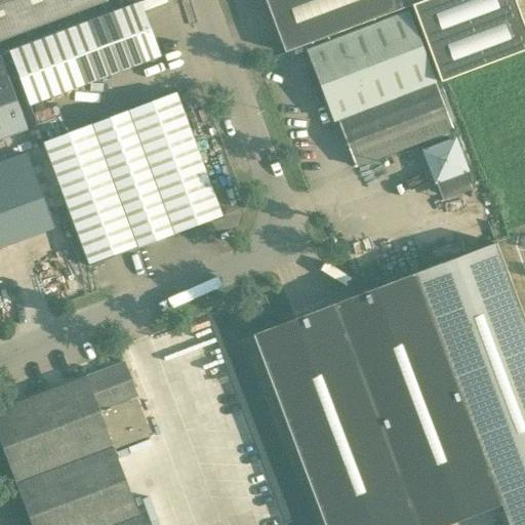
[(0,0),(0,41),(108,1),(107,0),(0,0)]
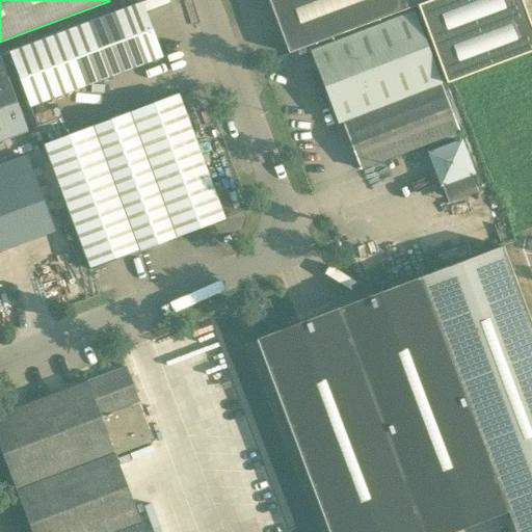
[(269,0),(289,53),(310,46),(406,9),(409,8),(417,5),(446,84),(531,51),(531,24),(523,0),(269,0)]
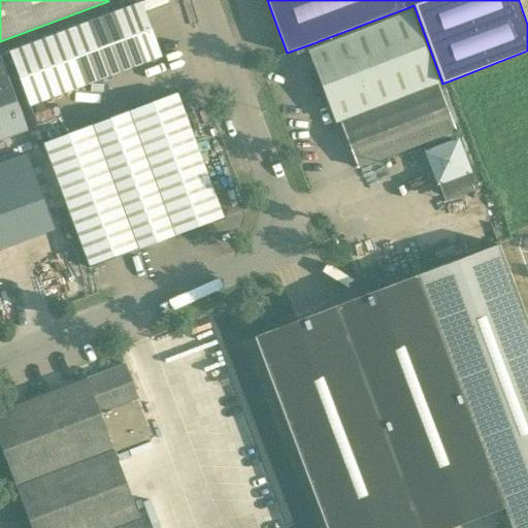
[(30,105),(162,57),(141,2),(10,52),(30,105)]
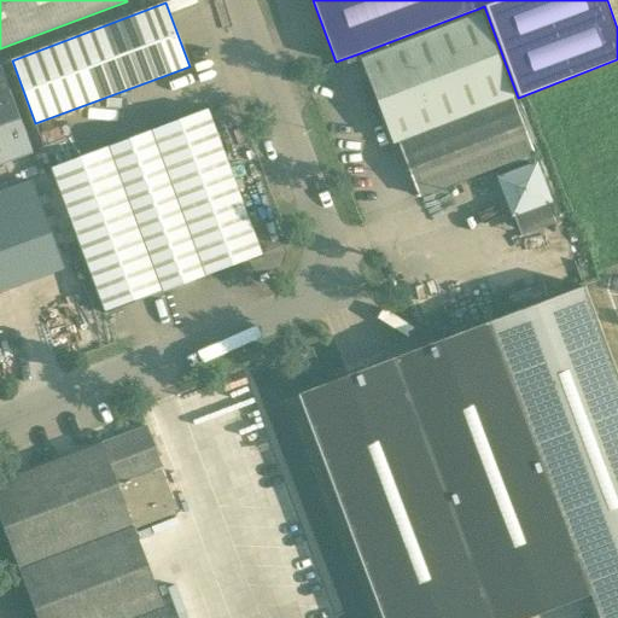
[(472,11),(360,53),(372,83),(363,87),(377,121),(385,118),(395,143),(400,141),(421,197),(531,153),(478,15),(473,17),(472,11)]
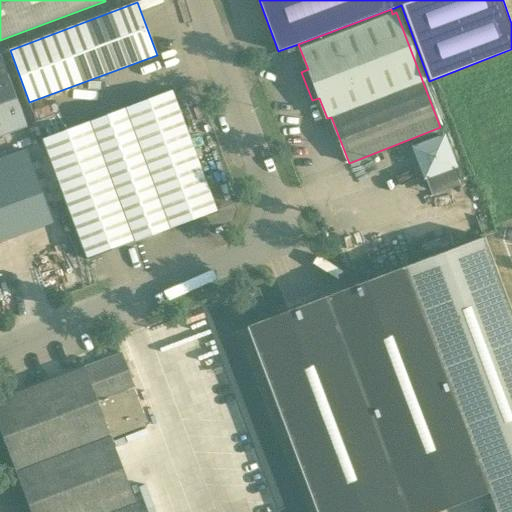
[(1,56),(0,56),(0,135),(27,126),(1,56)]
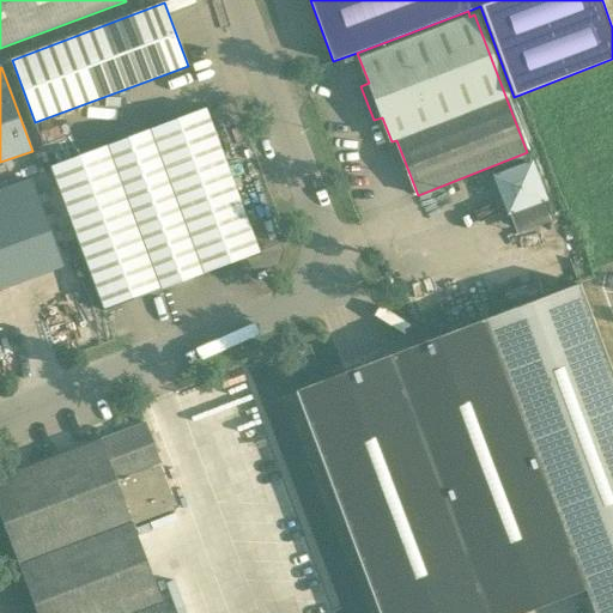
[(105,310),(259,253),(206,109),(52,167),(105,310)]
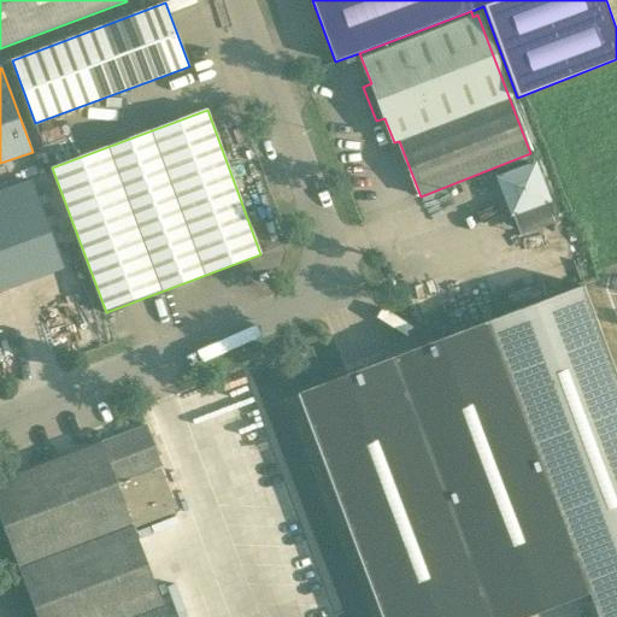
[(548,201),(534,163),(495,177),(510,216),(548,201)]
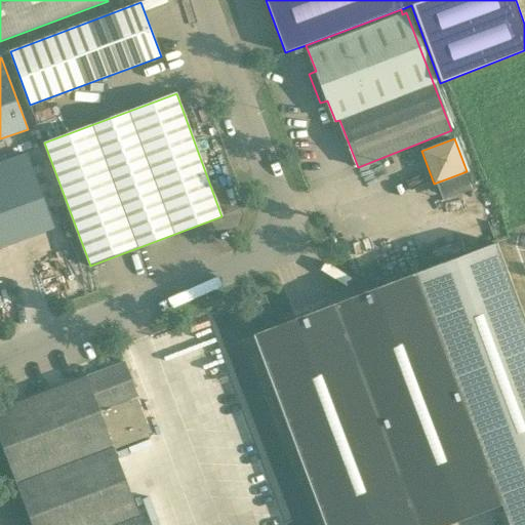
[(26,153),(0,162),(0,247),(53,228),(26,153)]
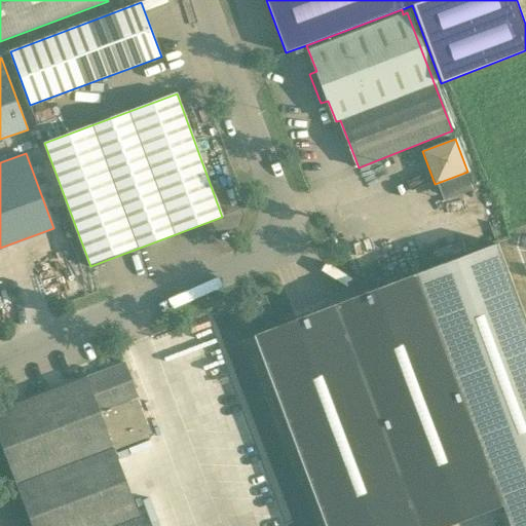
[(449,525),(503,505),(511,525),(525,525),(525,322),(496,245),(254,336),(326,525),(449,525)]
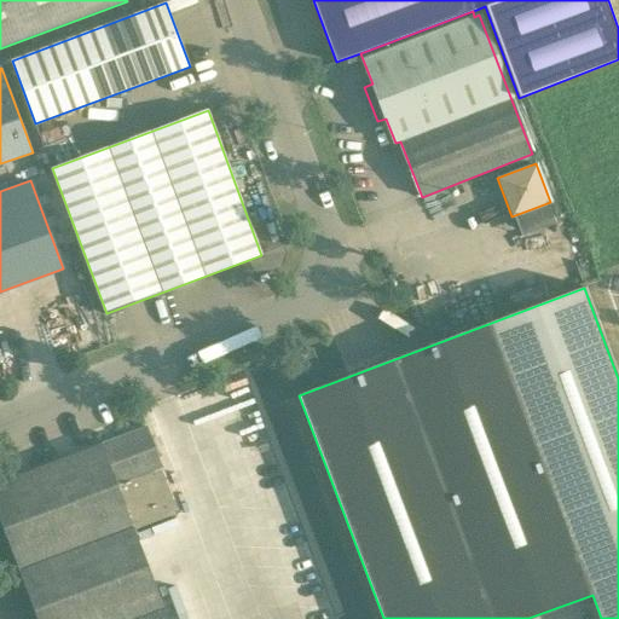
[(307,375),(322,370),(313,348),(300,353),(307,375)]
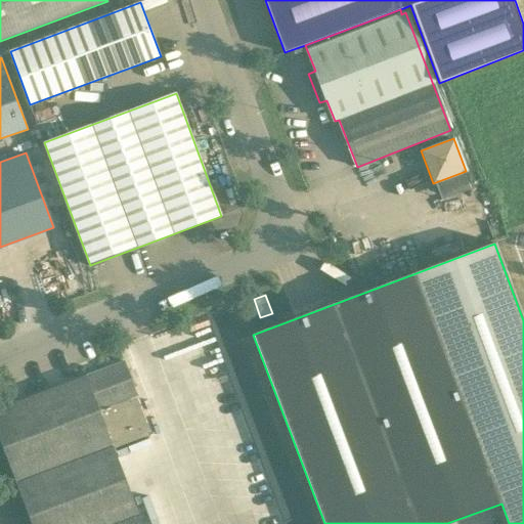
[(125,361),(0,408),(0,439),(32,523),(143,523),(115,448),(153,434),(125,361)]
